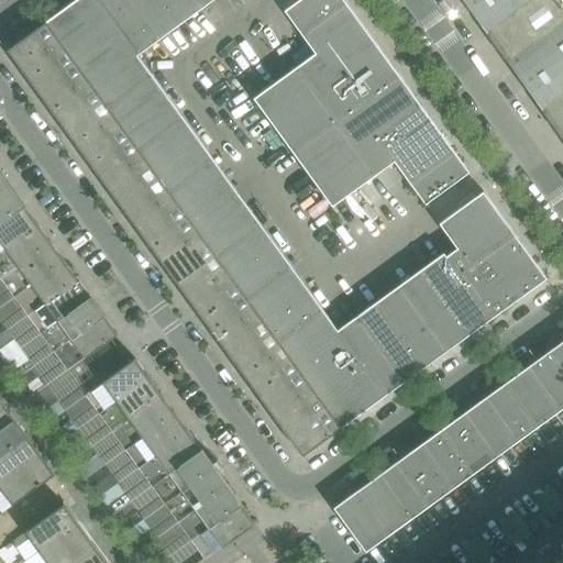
[(138,56),(96,0),(75,0),(46,22),(61,42),(75,62),(89,80),(102,100),(108,108),(152,76),(138,56)]
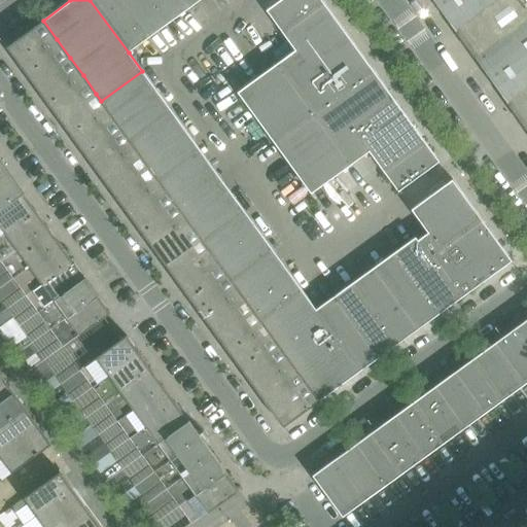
[(147,39),(118,0),(90,0),(129,53),(147,39)]
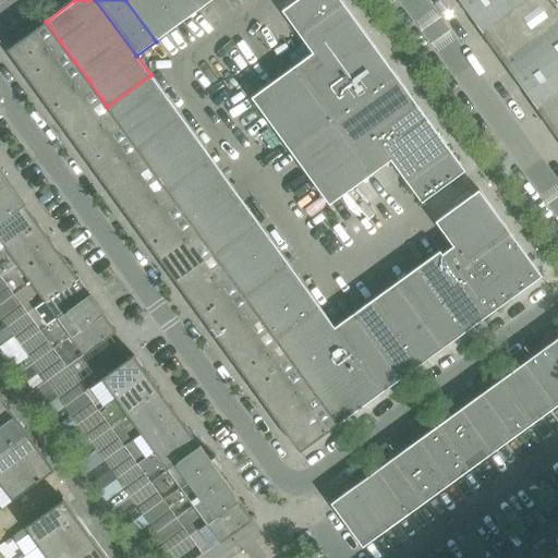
[(177,26),(157,0),(125,0),(156,41),(177,26)]
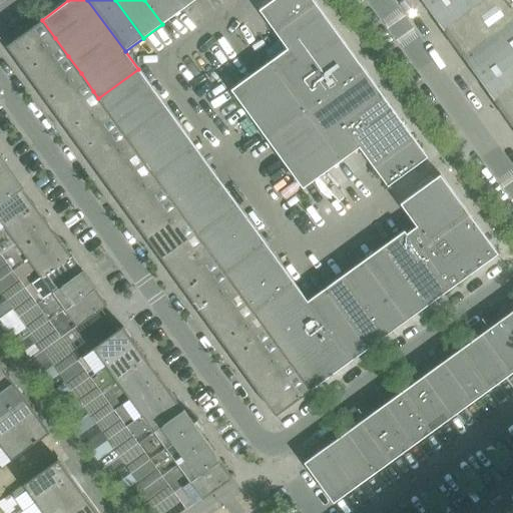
[(181,10),(174,0),(144,0),(162,24),(181,10)]
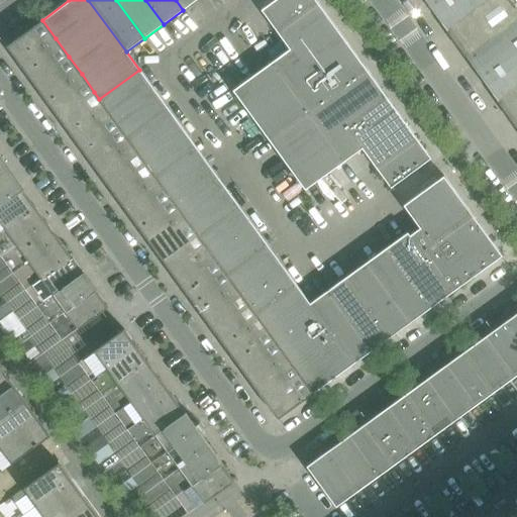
[(196,0),(176,0),(183,10),(196,0)]
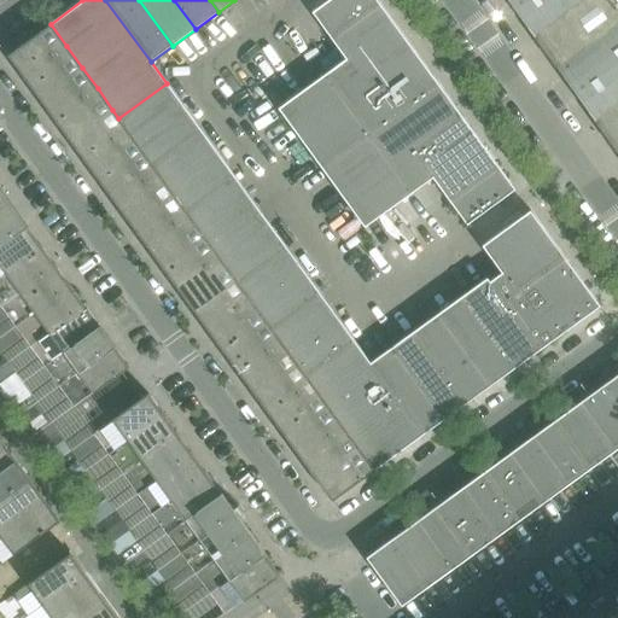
[(330,36),(378,0),(377,0),(328,0),(312,12),(330,36)]
